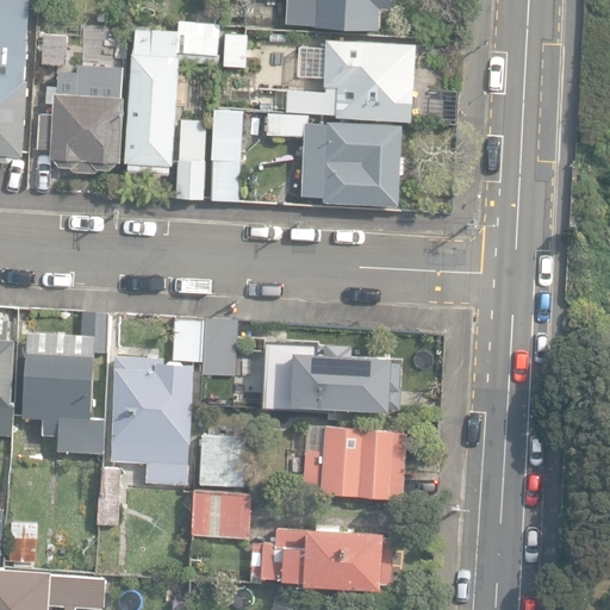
[(0,0),(0,155),(8,157),(14,150),(20,151),(27,75),(23,75),(29,0),(0,0)]
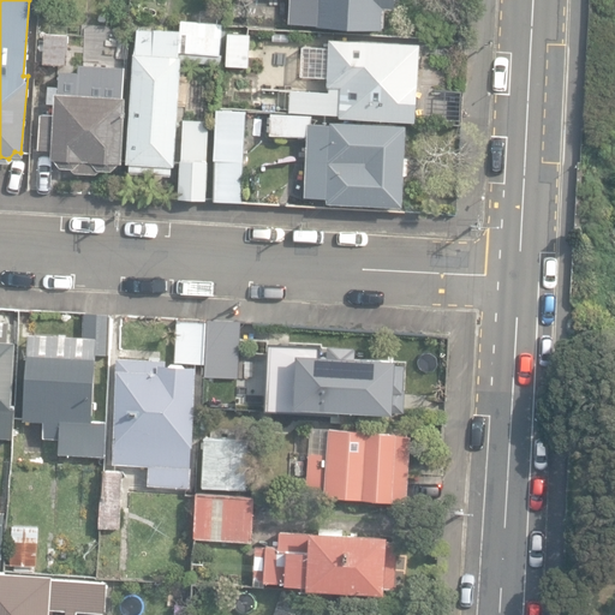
[(291,0),(290,23),(383,27),(383,9),(394,9),(394,0),(291,0)]
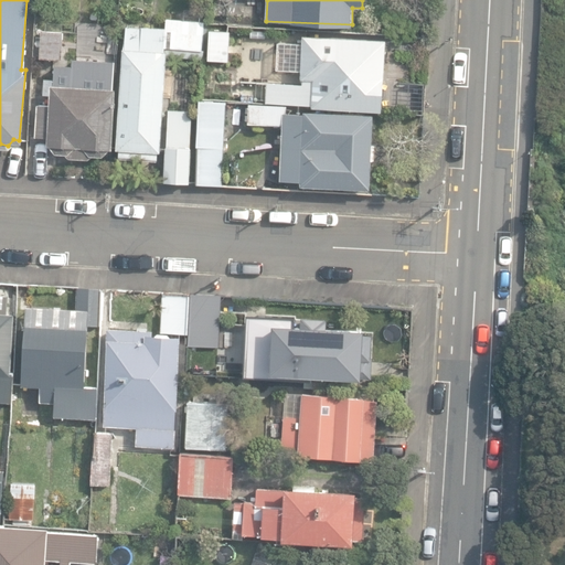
[(174,60),(208,61),(210,19),(168,18),(167,49),(174,49),(174,60)]
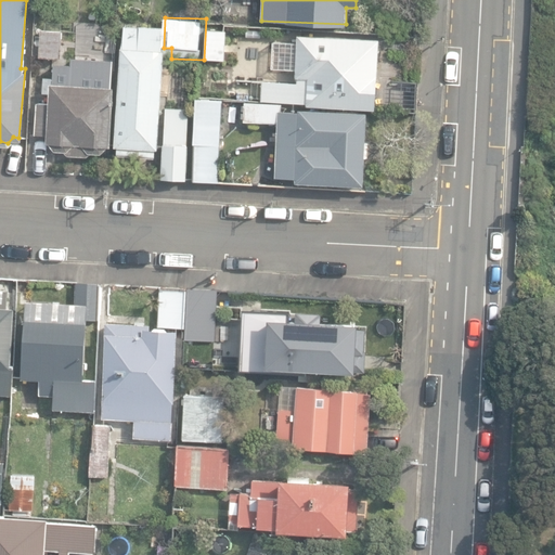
[(162,51),(164,28),(126,27),(125,48),(121,49),(115,146),(117,147),(117,155),(142,157),(142,150),(157,150),(165,51),(162,51)]
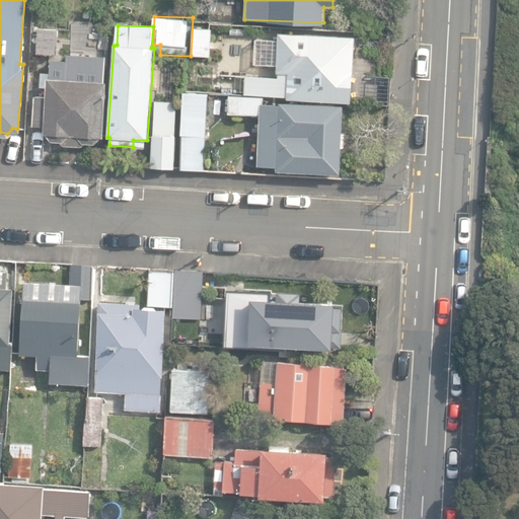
[(38,54),(57,55),(59,29),(39,28),(38,54)]
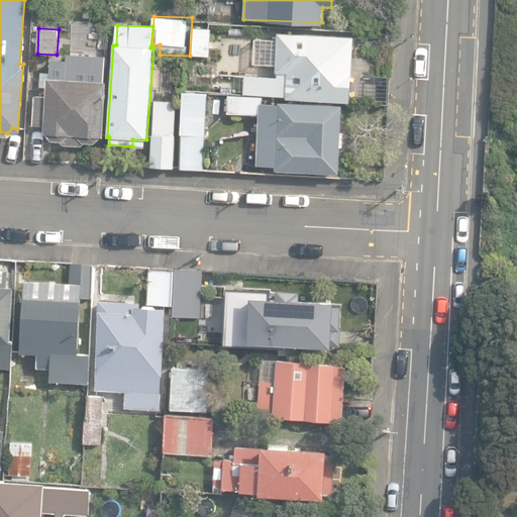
[(192,55),(210,56),(211,29),(193,28),(192,55)]
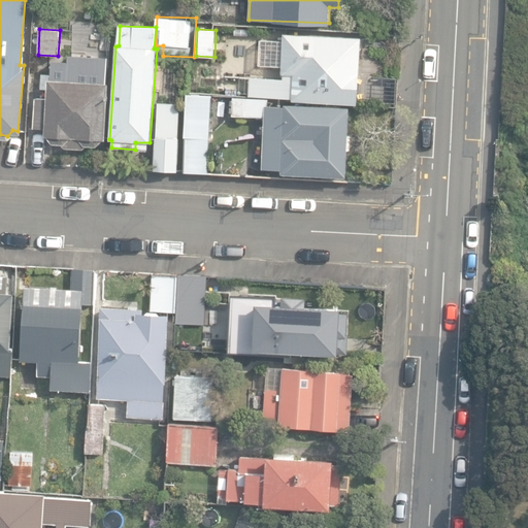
[(291,101),(356,105),(360,37),(283,33),(279,76),(249,74),(248,96),(291,99),(291,101)]
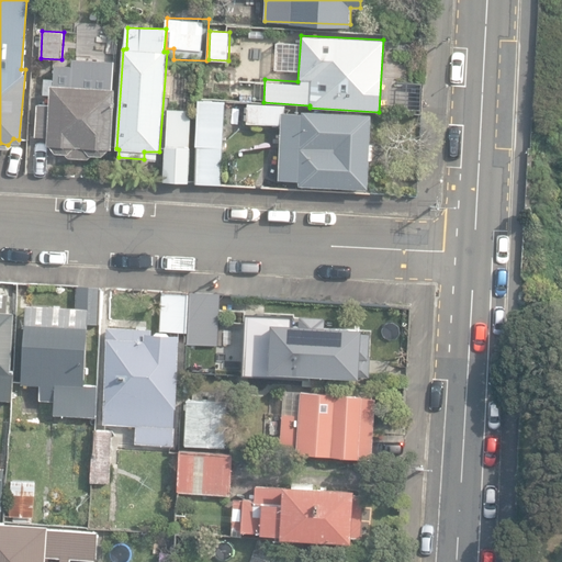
[(35,173),(52,175),(53,150),(56,154),(66,155),(69,157),(90,159),(91,156),(102,156),(110,150),(112,150),(115,89),(112,89),(113,81),(98,80),(98,69),(55,68),(55,86),(52,86),(51,104),(37,104),(35,173)]
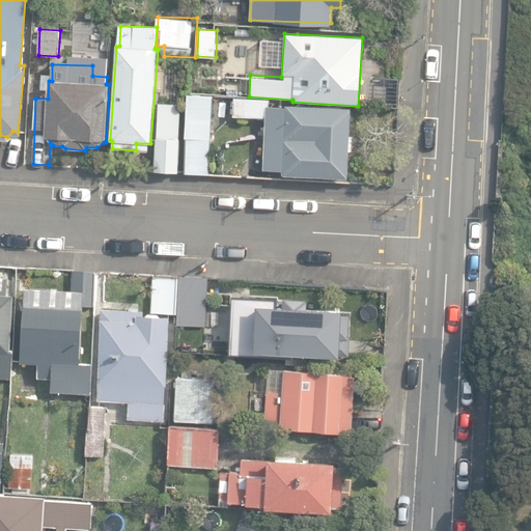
[(359,105),(397,108),(399,77),(361,75),(359,105)]
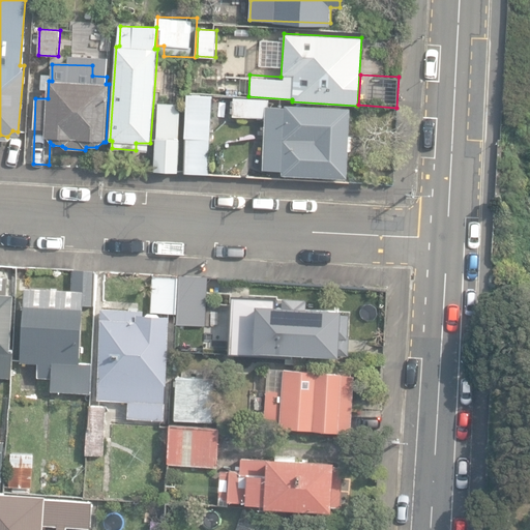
[(227,86),(227,96),(239,96),(239,86),(227,86)]
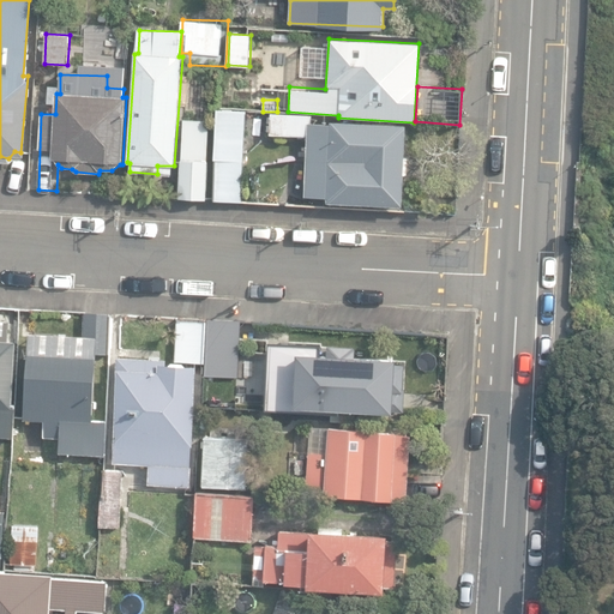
[(210,198),(236,200),(241,108),(214,107),(210,198)]
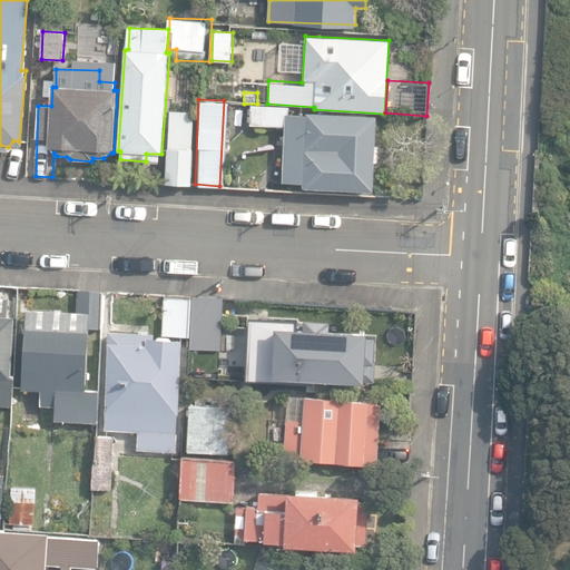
[(304,188),(373,190),(374,161),(379,161),(380,146),(375,146),(376,116),(307,112),(306,115),(288,115),(290,107),(252,106),(251,125),(286,126),(283,183),(304,184),(304,188)]
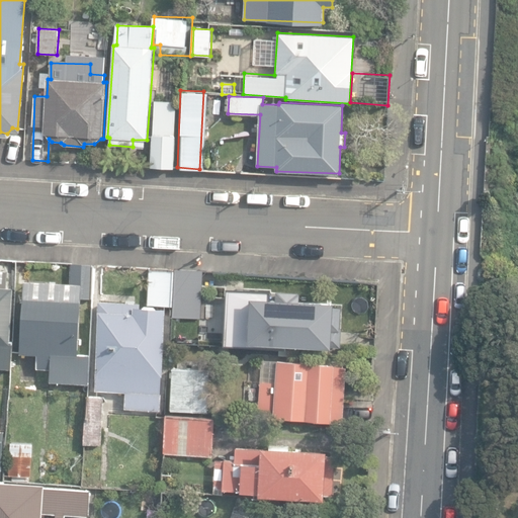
[(149,166),(169,167),(174,103),(152,101),(149,166)]
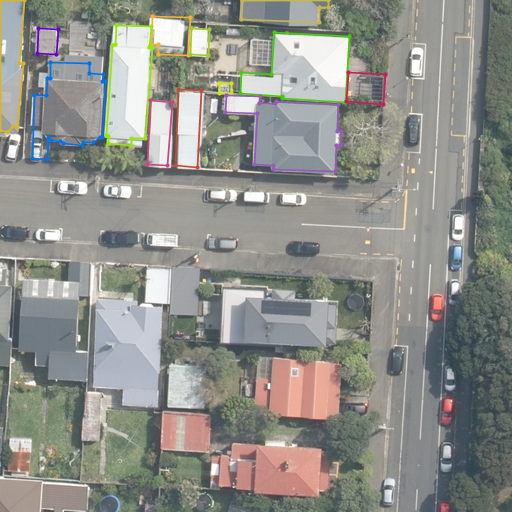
[(89,295),(91,261),(69,259),(68,280),(23,277),(19,350),(37,351),(36,364),(49,365),(49,377),(87,380),(89,351),(76,350),(79,295),(89,295)]
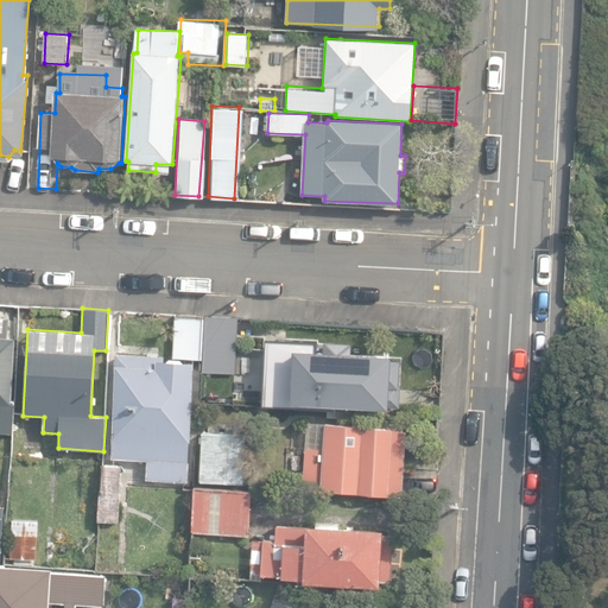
[(173,358),(202,360),(204,317),(176,315),(173,358)]
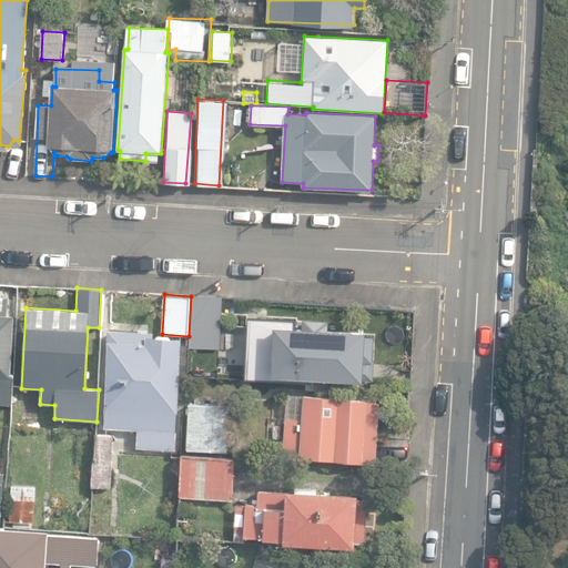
[(213,297),(192,296),(190,337),(212,338),(213,297)]
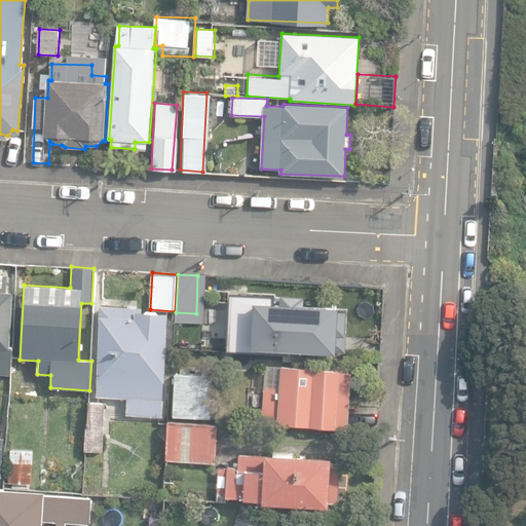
[(0,373),(11,374),(13,347),(10,346),(13,293),(7,292),(8,288),(0,287),(0,373)]
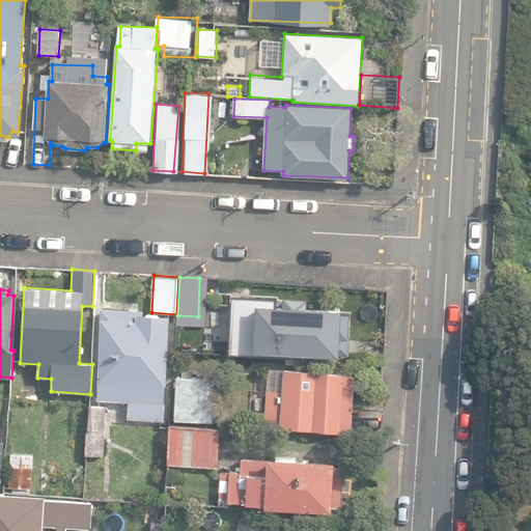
[(233,347),(340,356),(343,309),(303,306),(303,296),(278,294),(278,306),(236,303),(233,347)]
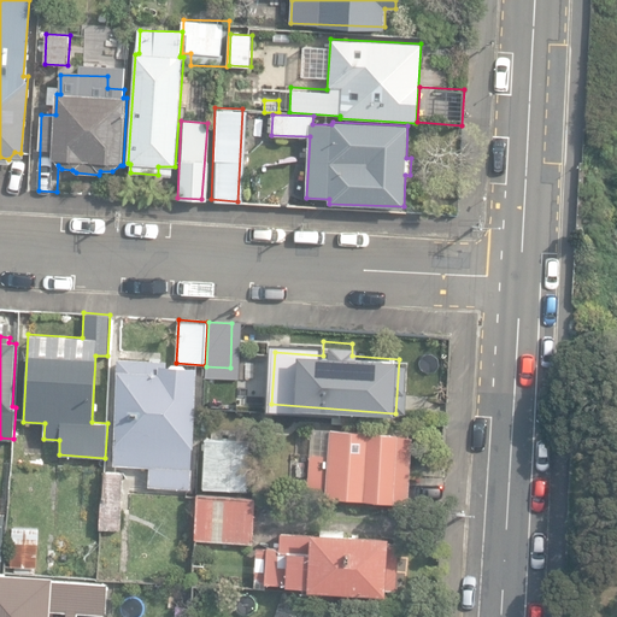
[(148,487),(191,489),(197,368),(193,368),(166,365),(166,360),(118,358),(117,370),(119,371),(115,465),(150,466),(148,487)]
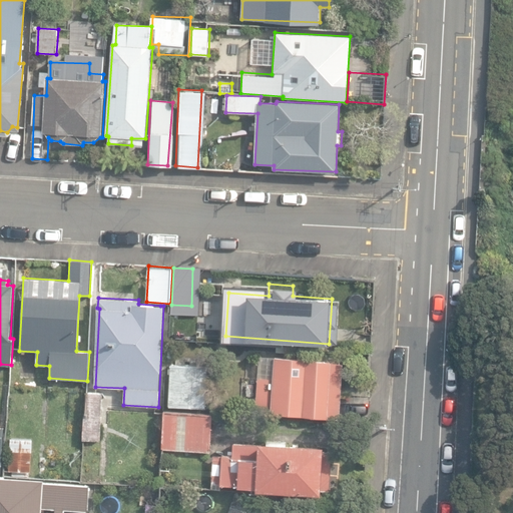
[(340,419),(344,361),(257,356),(252,411),(271,412),(271,414),(340,419)]
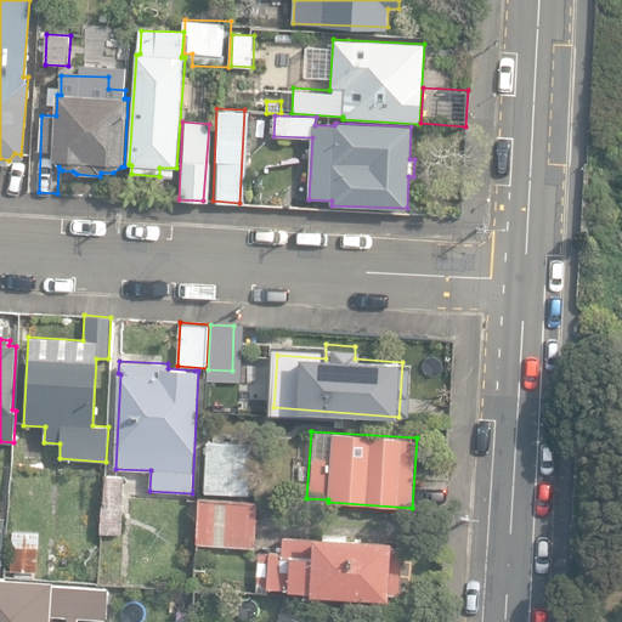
[(205,492),(250,493),(252,445),(208,441),(205,492)]
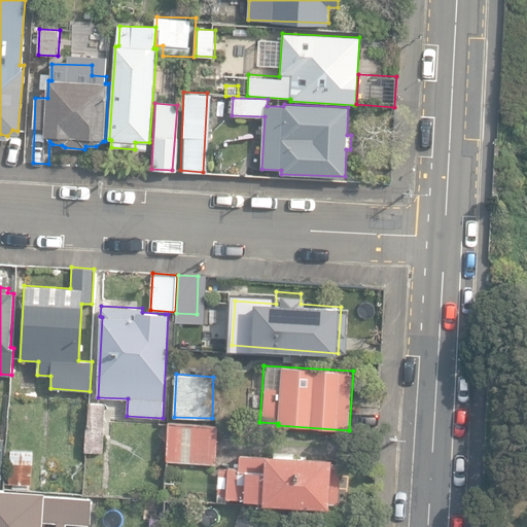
[(85,452),(102,452),(106,403),(89,402),(85,452)]
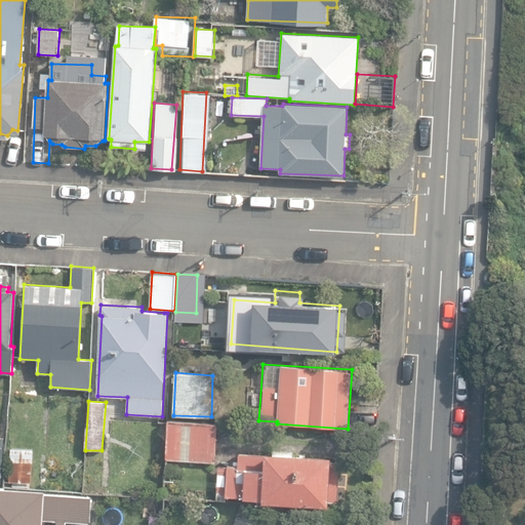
[(165,459),(215,463),(218,423),(168,419),(165,459)]
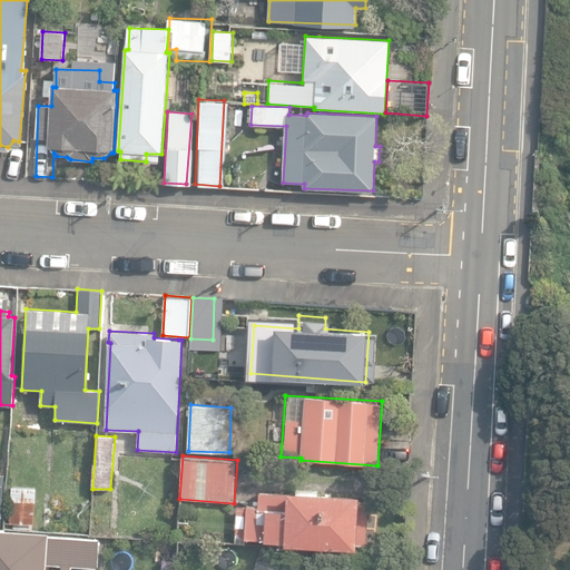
[(35,522),(36,485),(12,484),(10,521),(35,522)]
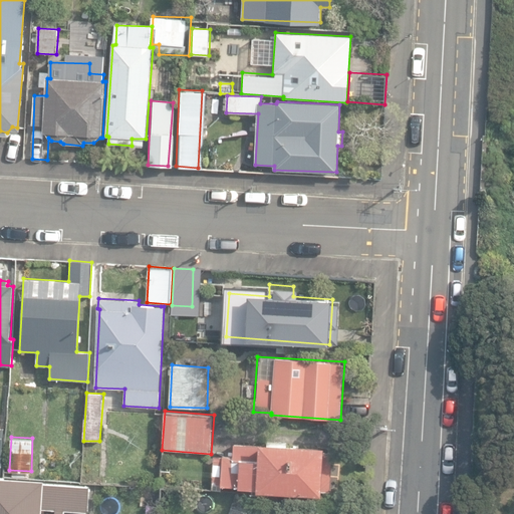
[(256,491),(320,494),(321,490),(330,491),(332,453),(324,452),(324,446),(260,443),(260,445),(234,443),(234,456),(223,455),(222,457),(214,457),(212,485),(256,488),(256,491)]
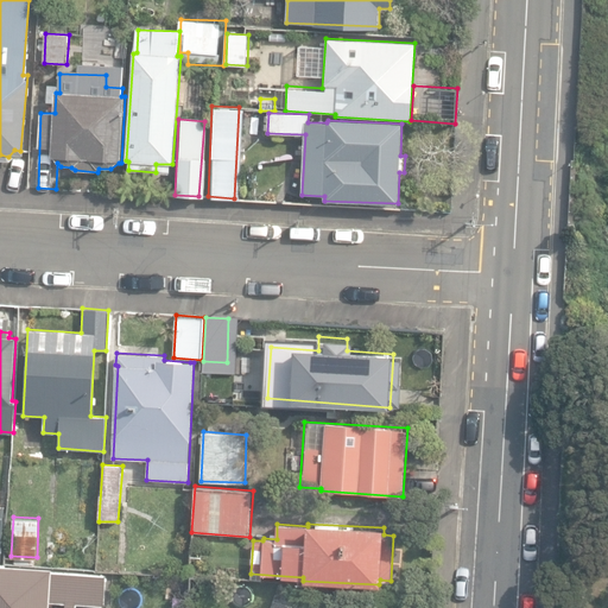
[(0,607),(49,607),(49,601),(67,602),(65,607),(76,607),(77,603),(103,605),(105,575),(54,571),(54,568),(4,564),(0,564),(0,607)]
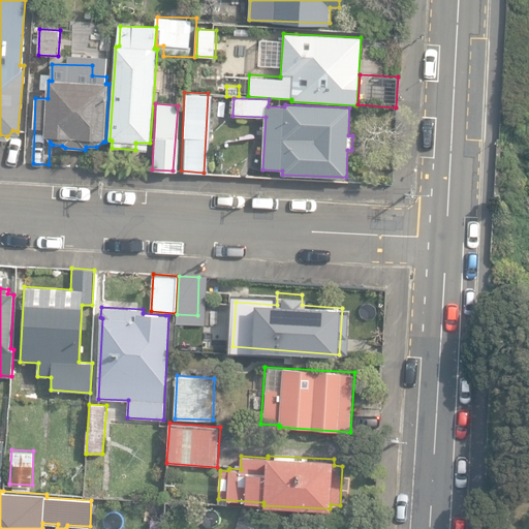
All buildings are outlined.
